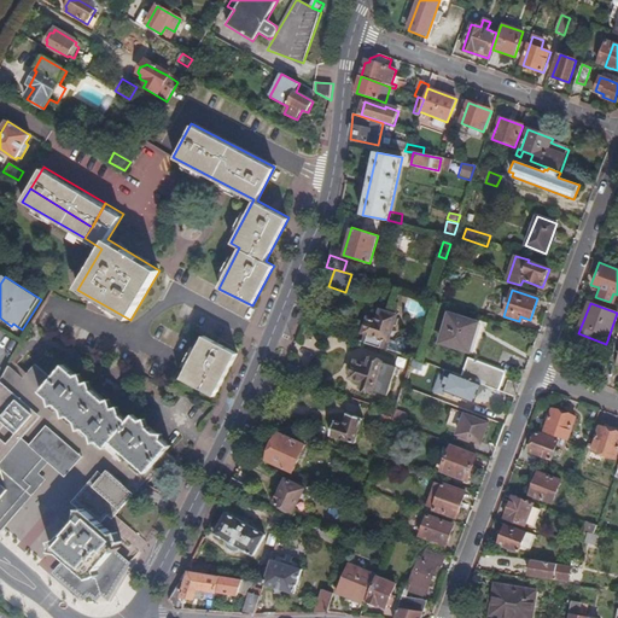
[(389,340),(394,325),(396,326),(398,319),(396,319),(397,316),(395,315),(396,312),(390,309),(388,313),(382,310),(378,322),(369,319),(361,342),(401,354),(404,345),(403,343),(397,342),(396,342),(389,340)]
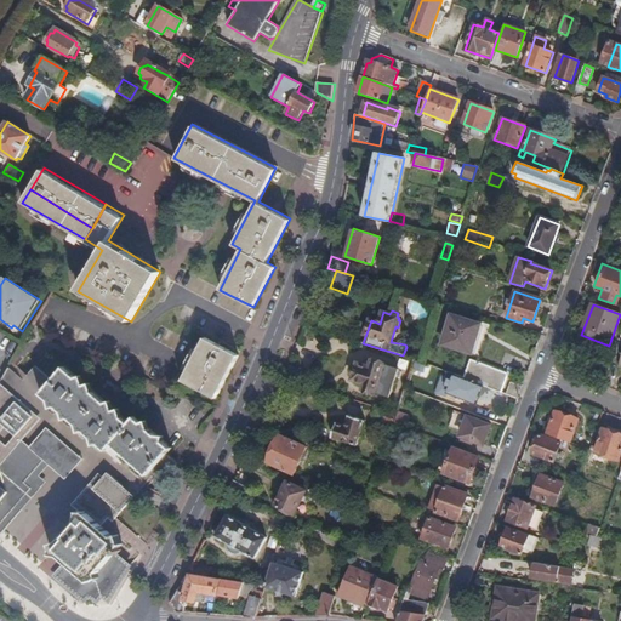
[(471,353),(480,324),(451,314),(443,343),(471,353)]
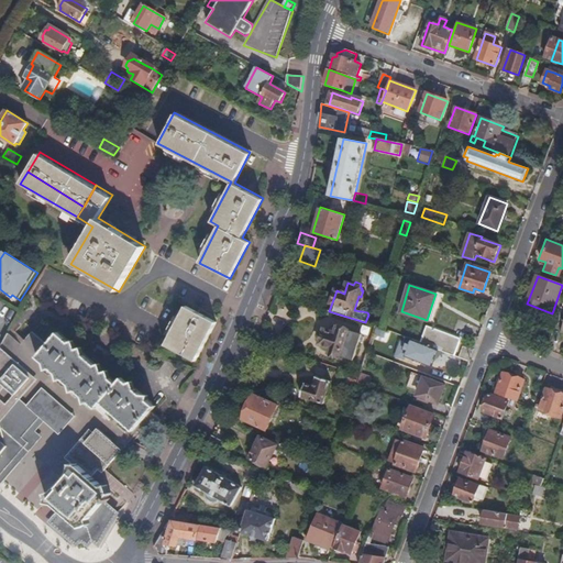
[(196,361),(213,327),(216,321),(186,305),(165,345),(196,361)]
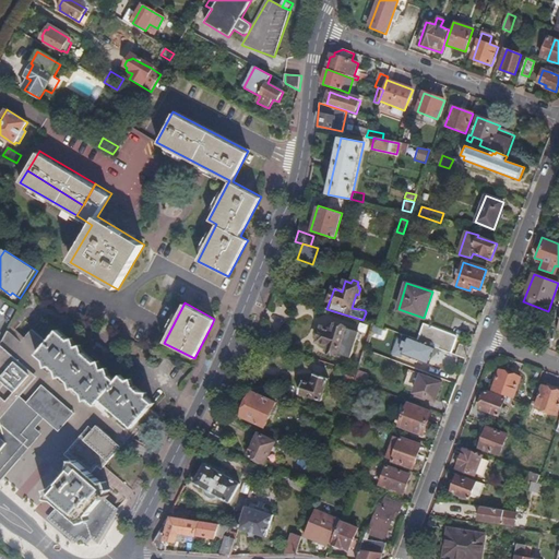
[(351,358),(359,332),(335,324),(333,331),(322,328),(318,342),(329,345),(326,351),(351,358)]
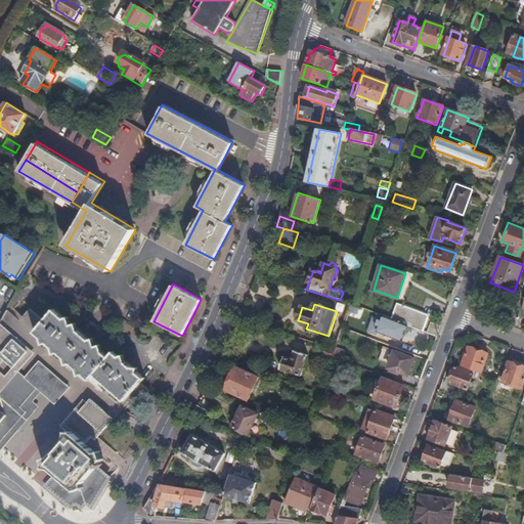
[(423,331),(428,316),(398,304),(392,319),(405,324),(423,331)]
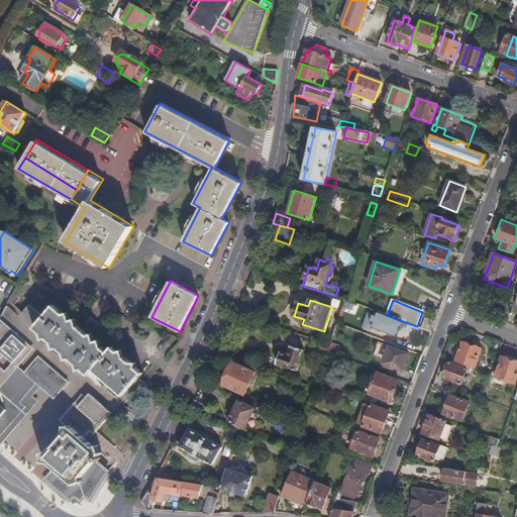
[(252,319),(255,309),(239,304),(235,314),(252,319)]
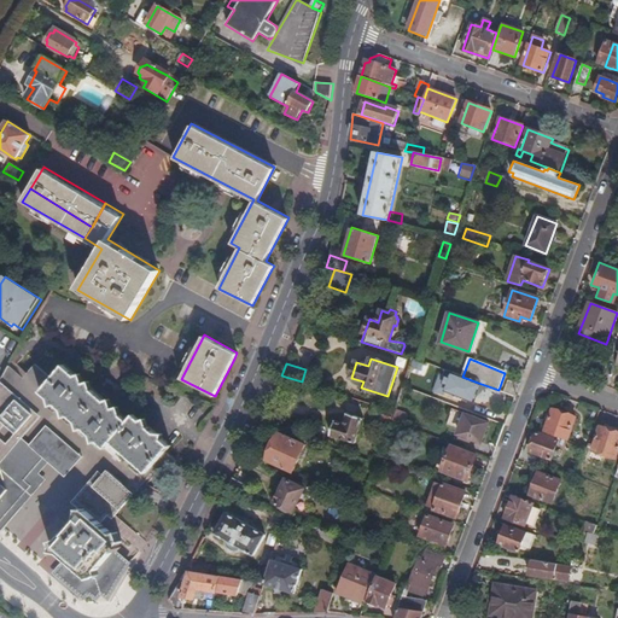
[(127,419),(63,365),(41,392),(48,398),(106,449),(109,445),(112,442),(147,472),(151,468),(170,444),(133,413),(127,419)]
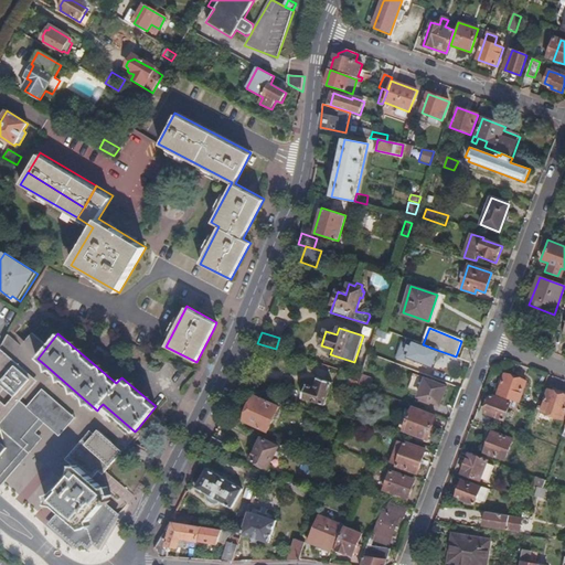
[(435,355),(437,350),(423,344),(413,340),(412,345),(407,344),(405,350),(409,351),(406,358),(434,368),(437,356),(435,355)]
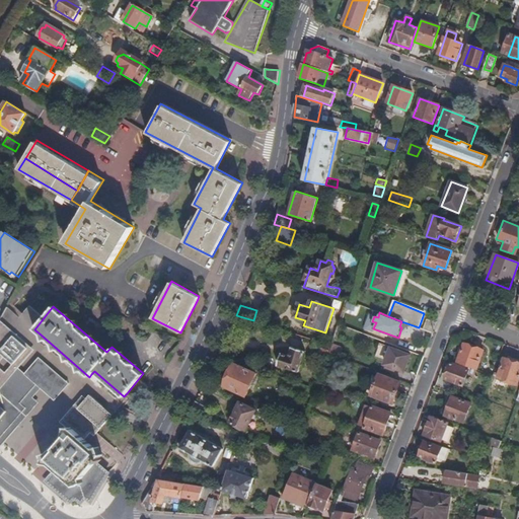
[(433,332),(436,322),(427,319),(423,329),(433,332)]
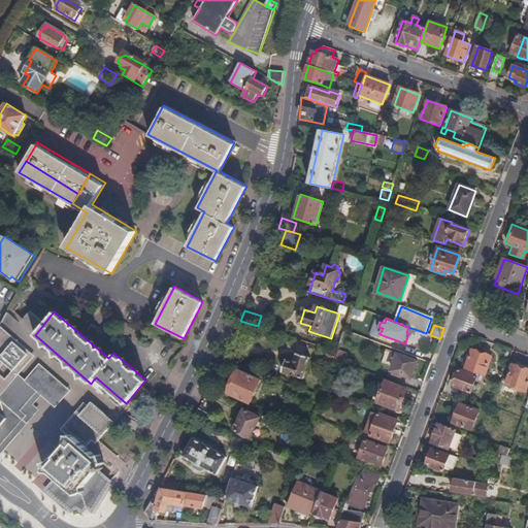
[(21,410),(33,396),(13,381),(7,388),(0,382),(0,361),(14,372),(27,357),(0,333),(0,399),(7,420),(0,428),(0,447),(26,415),(21,410)]
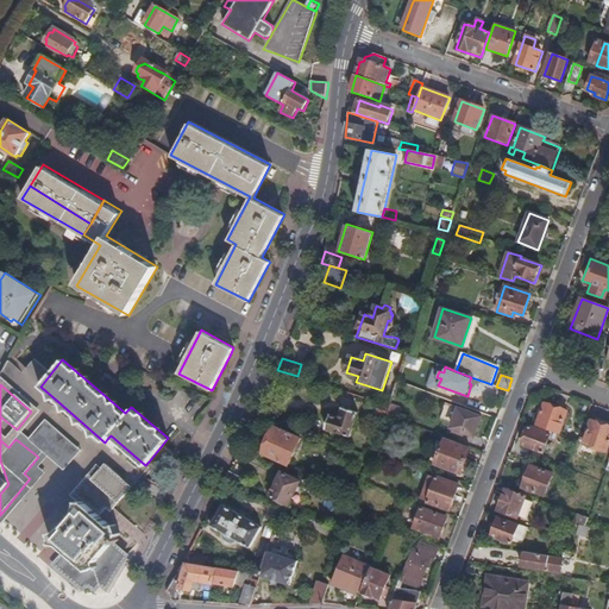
[(385,414),(389,405),(378,401),(376,407),(375,406),(372,413),(384,418),(385,414)]
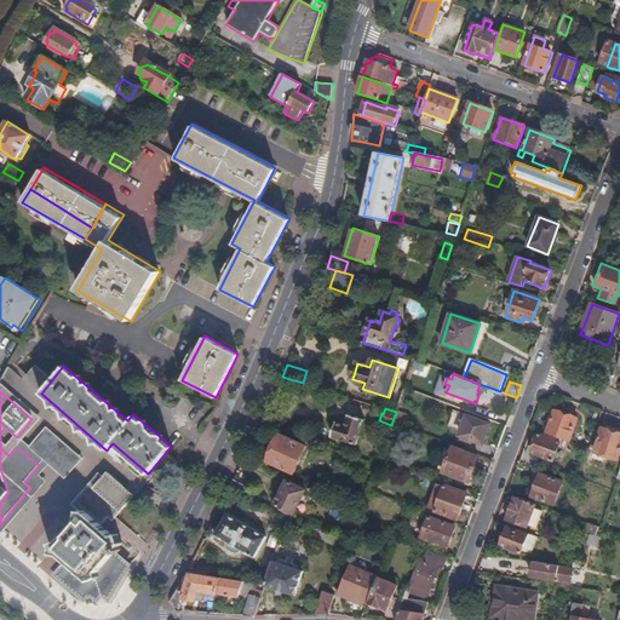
[(406,424),(409,414),(399,409),(394,419),(406,424)]
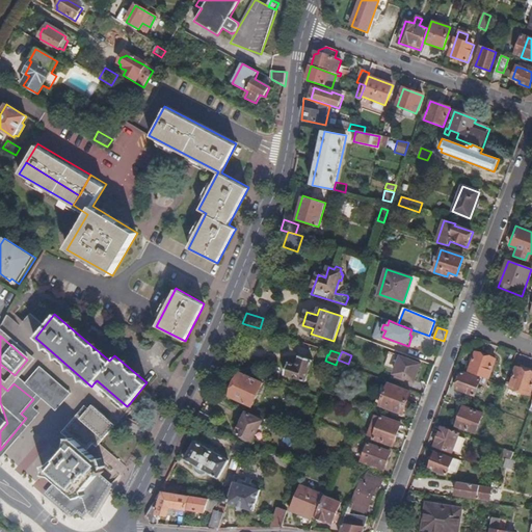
[(489,377),(496,357),(477,351),(470,370),(489,377)]
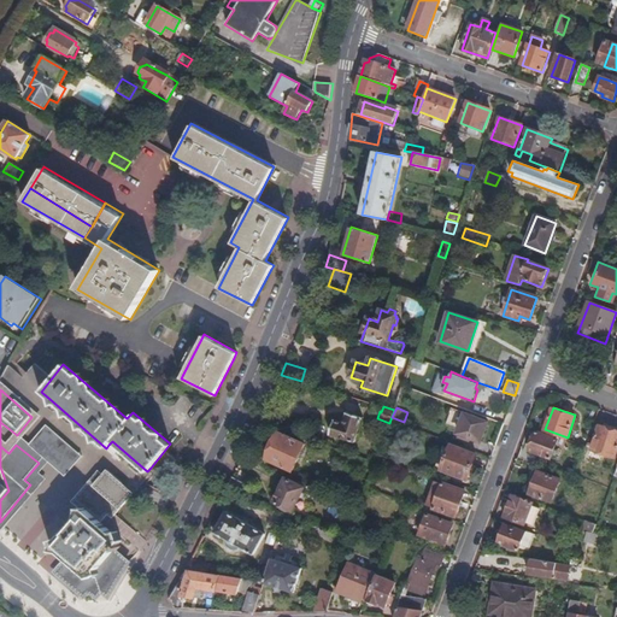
[(354,442),(363,417),(347,412),(344,423),(335,419),(330,434),(354,442)]
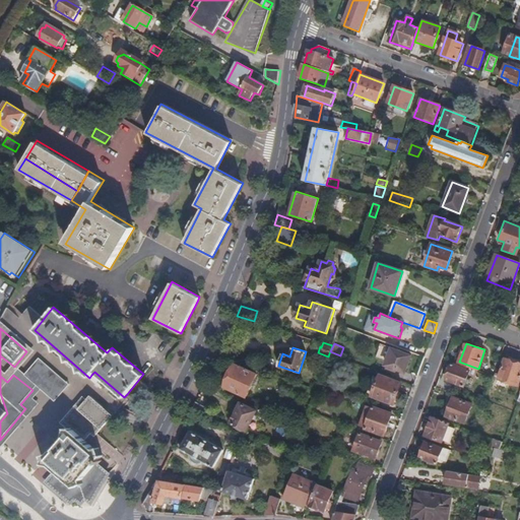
[(405,373),(411,355),(391,347),(388,358),(389,359),(387,366),(405,373)]
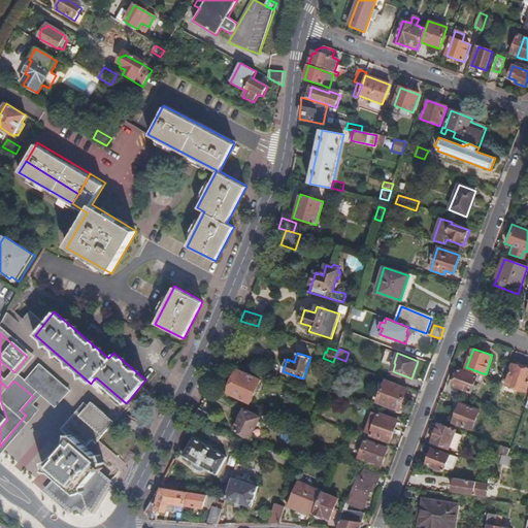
[(18,374),(30,359),(27,357),(14,372),(18,374)]
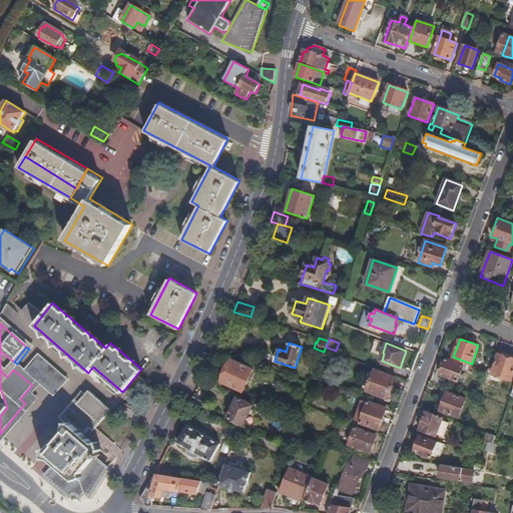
[(511,380),(512,374),(512,355),(508,354),(507,356),(498,353),(491,373),(511,380)]
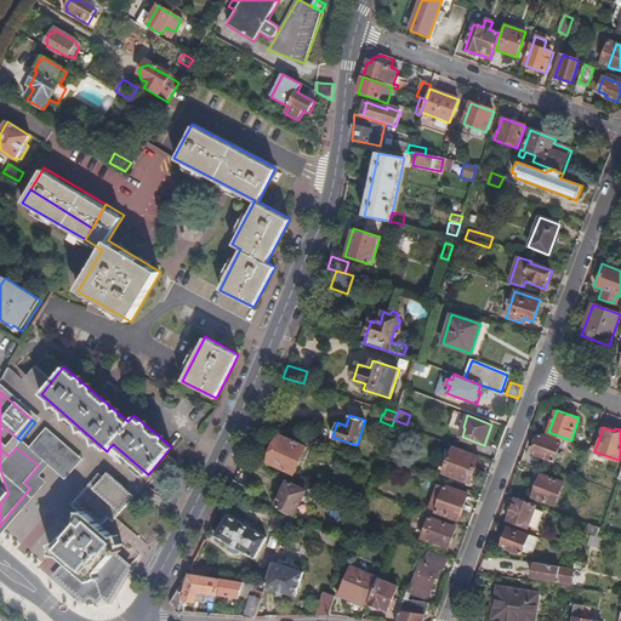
[(80,457),(47,431),(30,450),(47,465),(63,477),(80,457)]
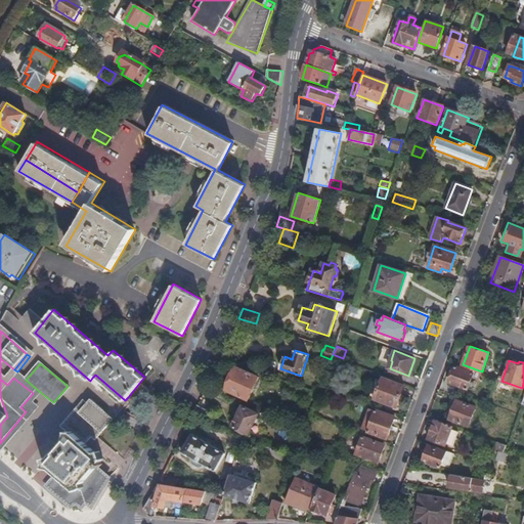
[(468,389),(474,373),(455,365),(450,382),(468,389)]
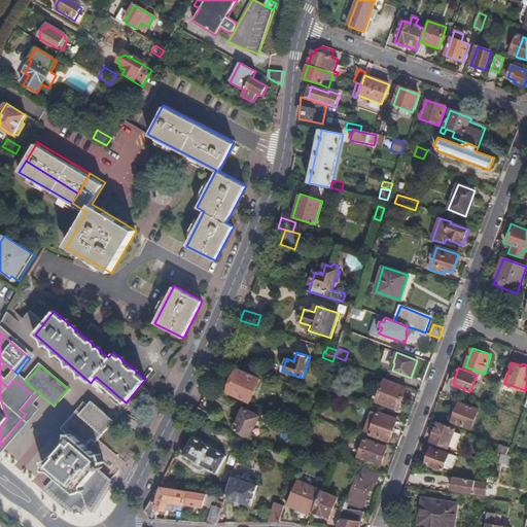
[(250,402),(260,381),(238,371),(227,392),(250,402)]
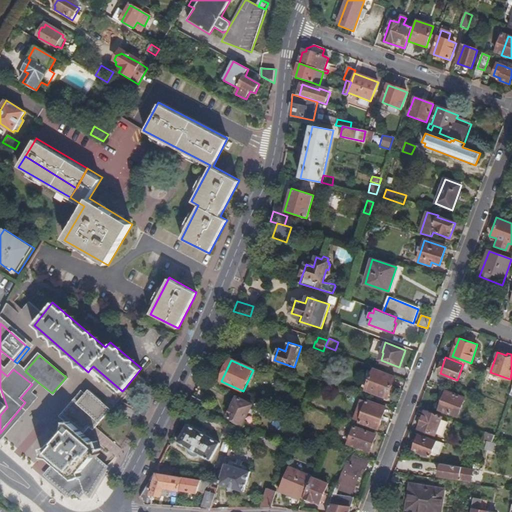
[(39,383),(25,371),(16,364),(13,369),(32,384),(20,398),(25,402),(0,433),(0,438),(2,439),(35,396),(31,393),(39,383)]
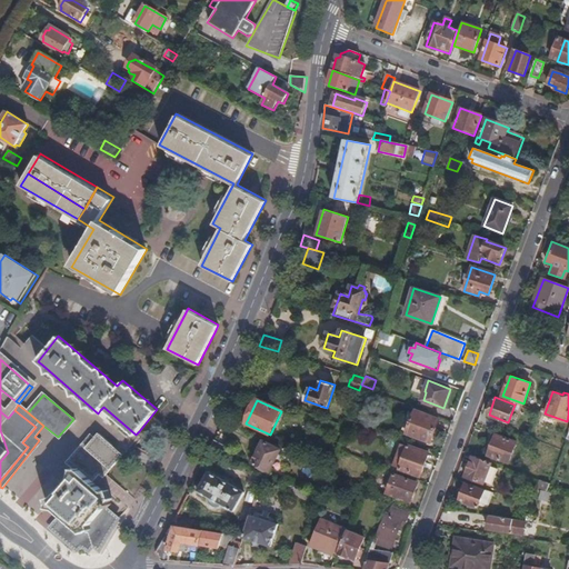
[(431,441),(439,419),(416,411),(408,432),(431,441)]
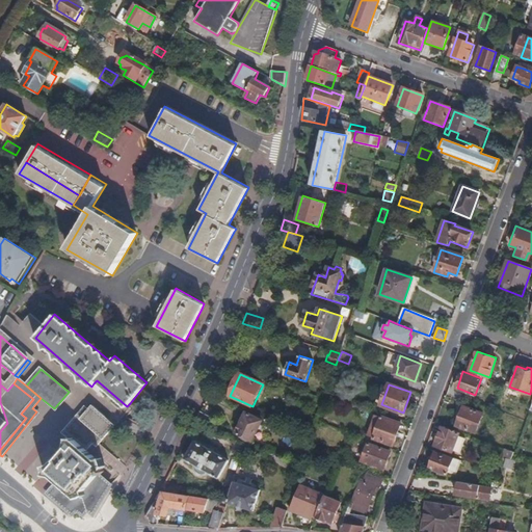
[(476,432),(483,414),(463,405),(456,425),(476,432)]
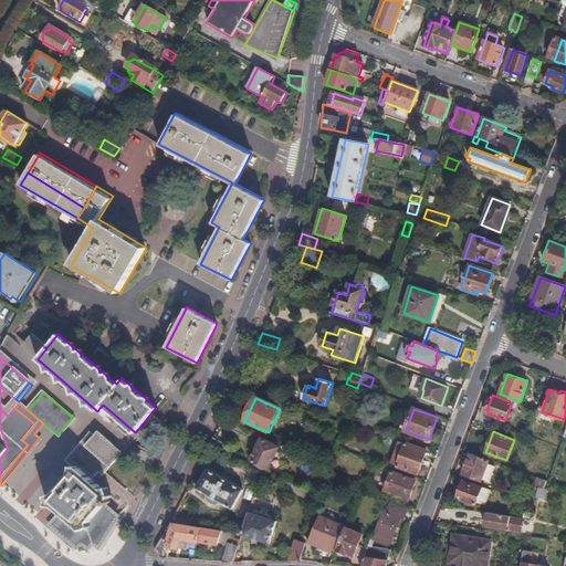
[(105,477),(124,453),(100,432),(95,437),(91,433),(69,460),(79,468),(93,480),(100,472),(105,477)]
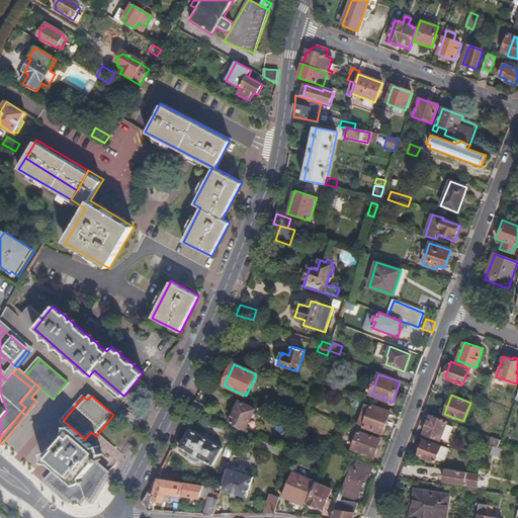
[(245,429),(255,409),(240,401),(239,404),(237,404),(235,408),(236,410),(231,421),(245,429)]
